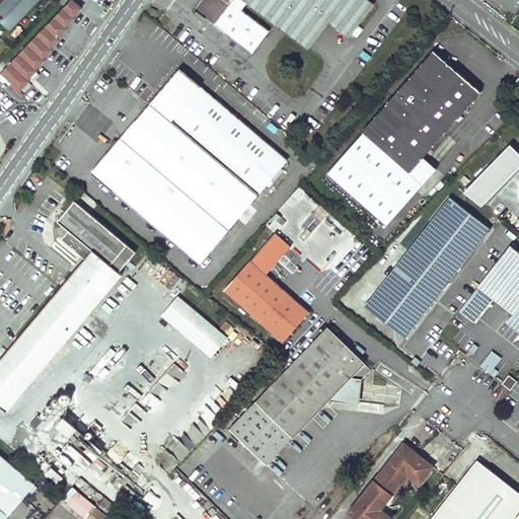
[(0,0),(0,21),(8,29),(25,12),(30,17),(46,0),(0,0)]
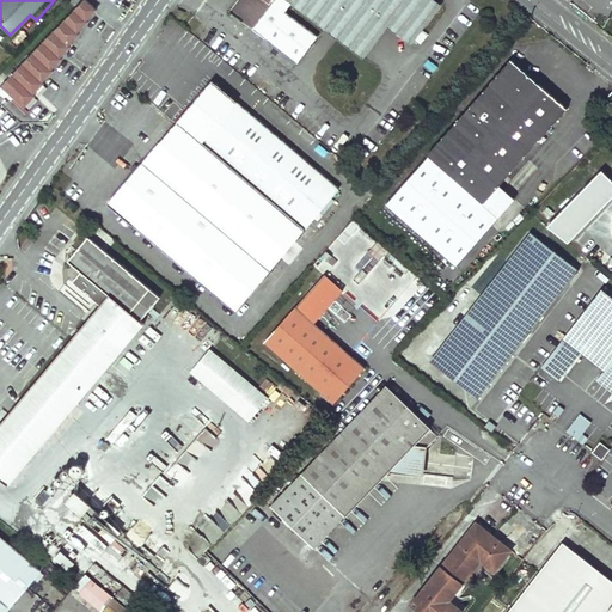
[(83,0),(0,86),(23,106),(34,96),(31,95),(42,83),(40,81),(50,71),(49,68),(59,59),(57,56),(68,46),(67,44),(77,35),(75,34),(85,22),(84,20),(95,11),(83,0)]
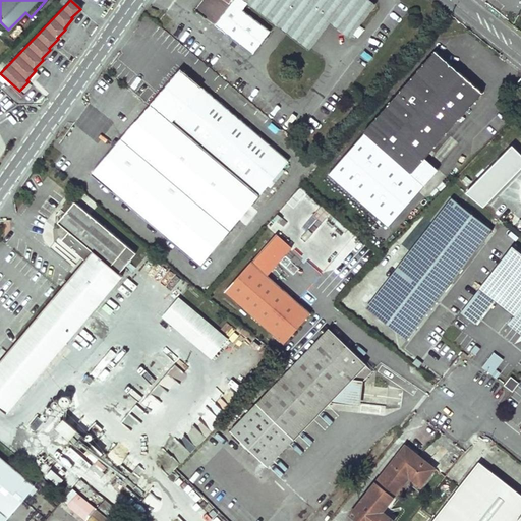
[(218,0),(217,2),(214,0),(207,0),(197,13),(253,56),(271,34),(241,11),(248,3),(309,49),(331,21),(350,36),(373,4),(367,0),(218,0)]
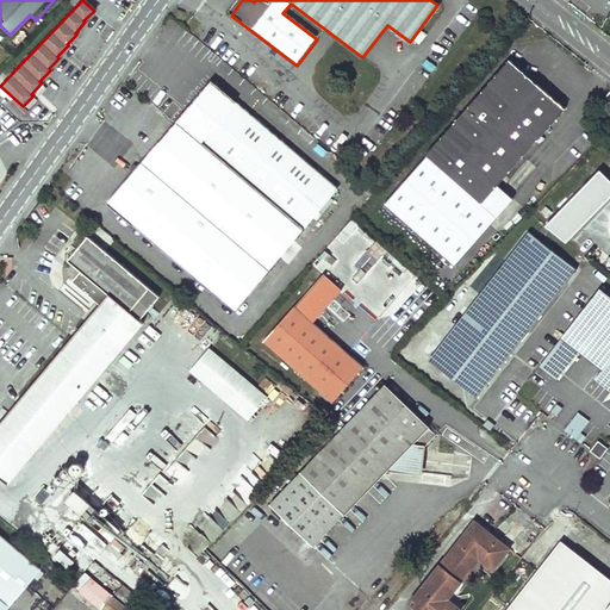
[(212,48),(218,41),(205,29),(198,36),(212,48)]
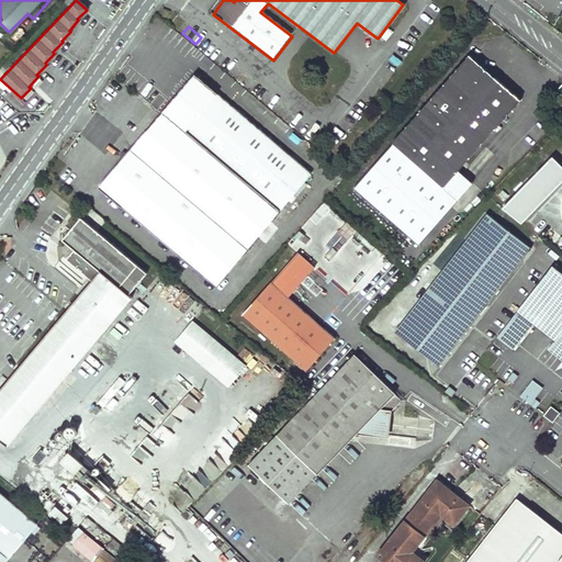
[(472,62),(468,57),(391,145),(392,146),(351,191),(415,248),(456,203),(442,190),(457,173),(519,103),(482,69),(472,62)]
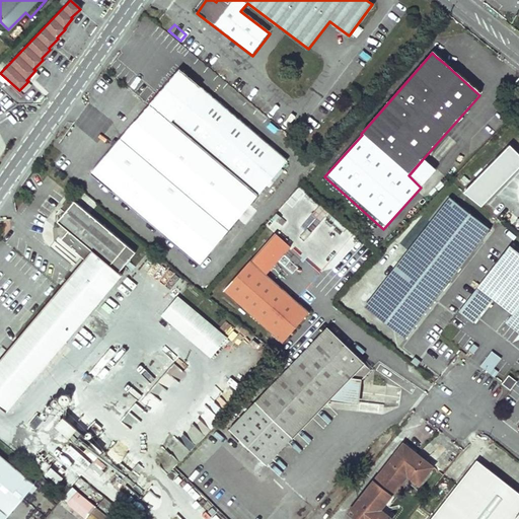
[(436,57),(445,64),(447,61),(439,54),(436,57)]
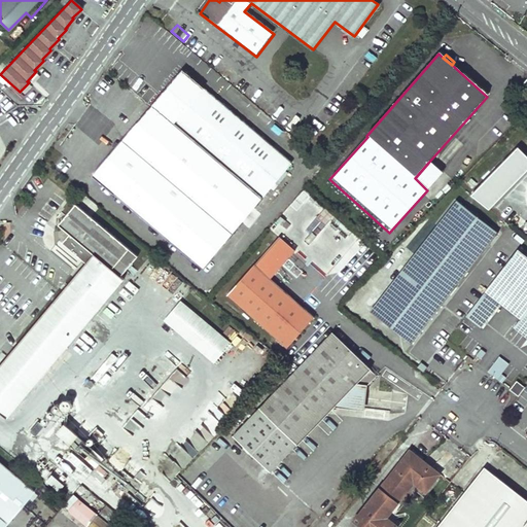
[(185,72),(154,107),(264,200),(294,164),(185,72)]
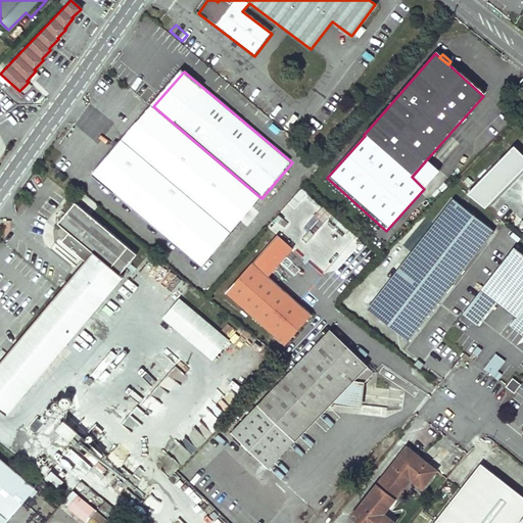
[(153,106),(94,176),(202,268),(262,198),(153,106)]
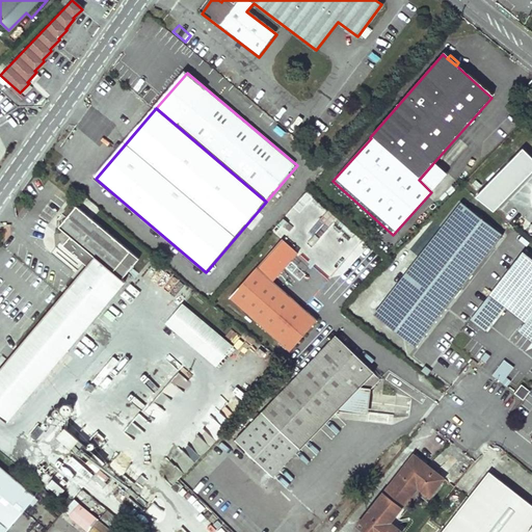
[(446,176),(432,164),(419,180),(431,192),(446,176)]
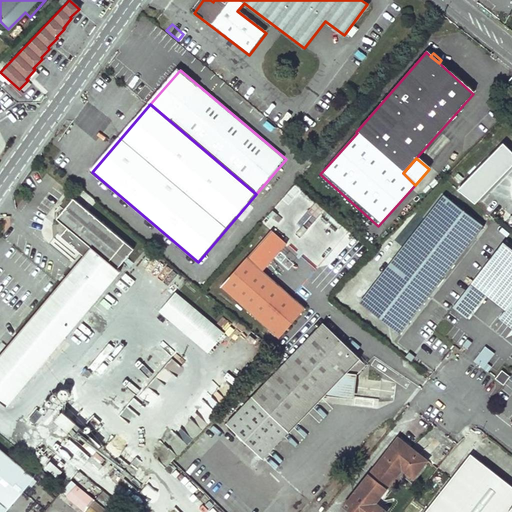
[(385,273),(361,304),(401,336),(485,228),(446,196),(394,262),(385,273)]
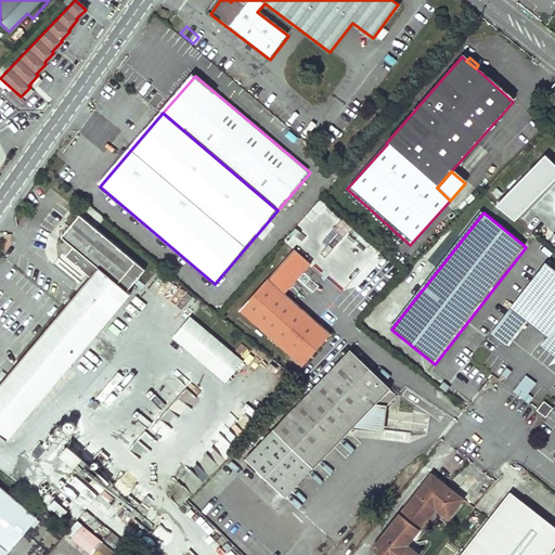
[(92,280),(0,386),(0,434),(8,440),(136,291),(131,288),(146,271),(82,216),(64,237),(75,247),(67,257),(92,280)]
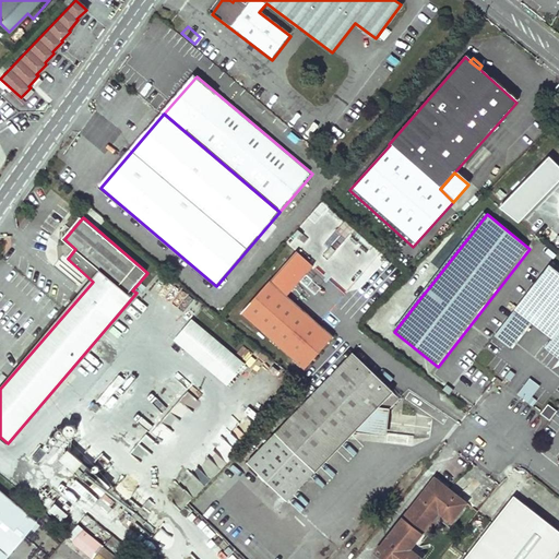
[(297,250),(259,293),(322,348),(334,335),(289,295),(314,266),(297,250)]
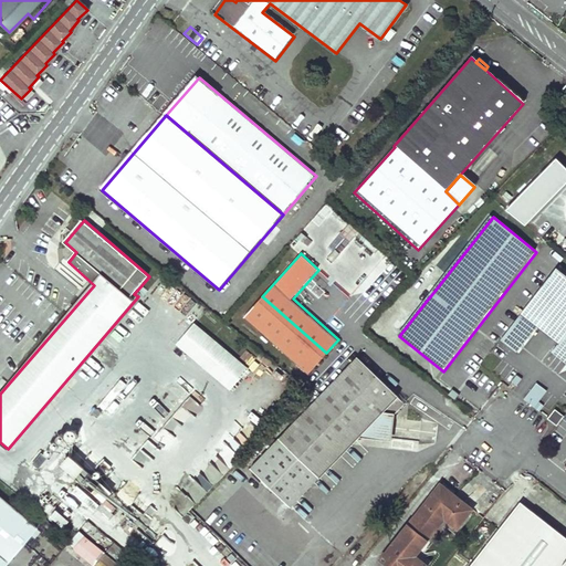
[(565,283),(535,322),(565,346),(565,283)]
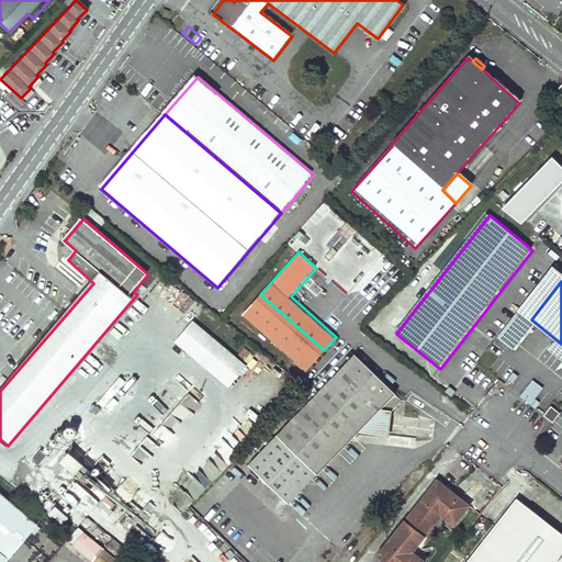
[(428,284),(418,296),(423,300),(433,288),(428,284)]
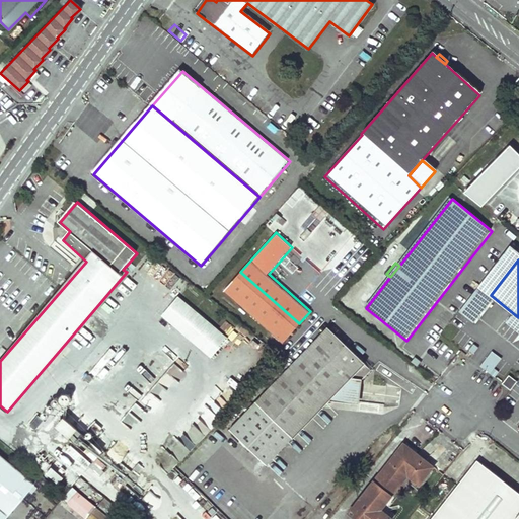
[(240,272),(223,292),(282,344),(299,323),(240,272)]
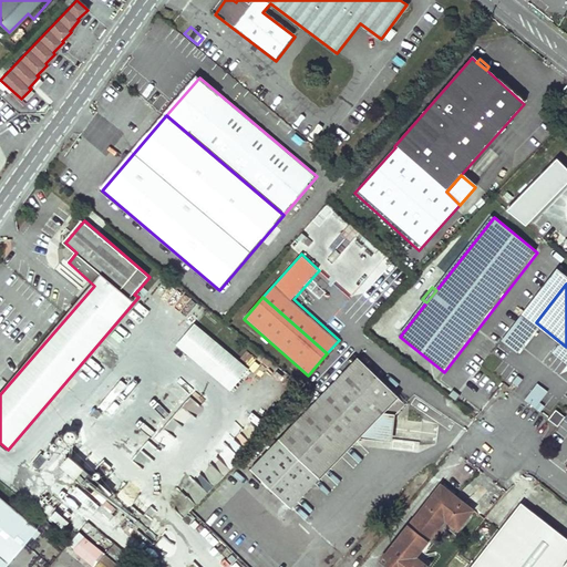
[(194,322),(175,344),(229,391),(248,369),(194,322)]
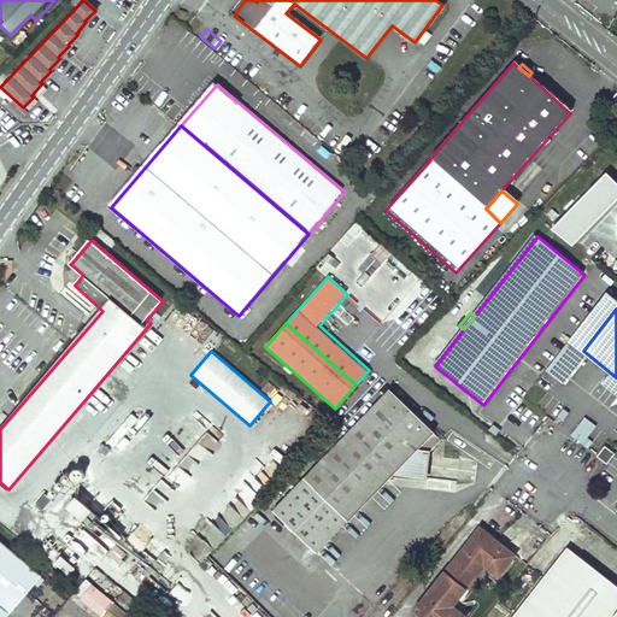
[(274,511),(318,553),(392,477),(418,450),(433,451),(445,438),(391,388),(274,511)]
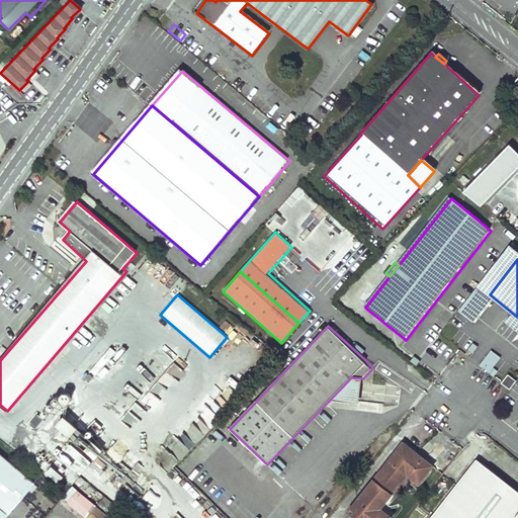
[(509,376),(502,384),(510,391),(516,382),(509,376)]
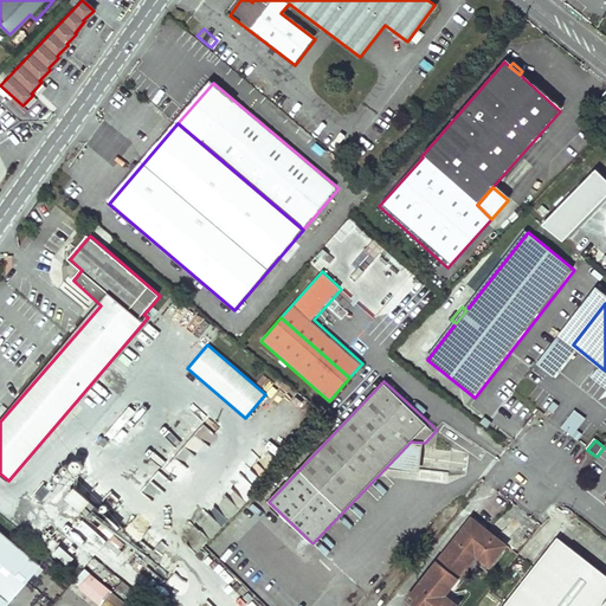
[(411,442),(385,469),(423,470),(425,443),(411,442)]
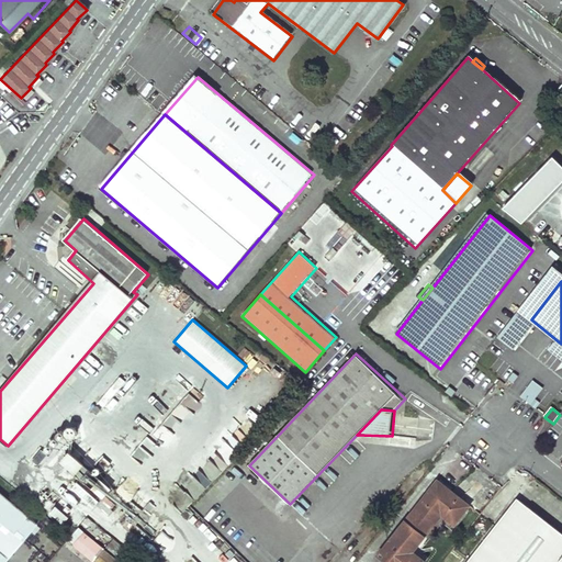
[(75,471),(83,460),(68,448),(59,458),(75,471)]
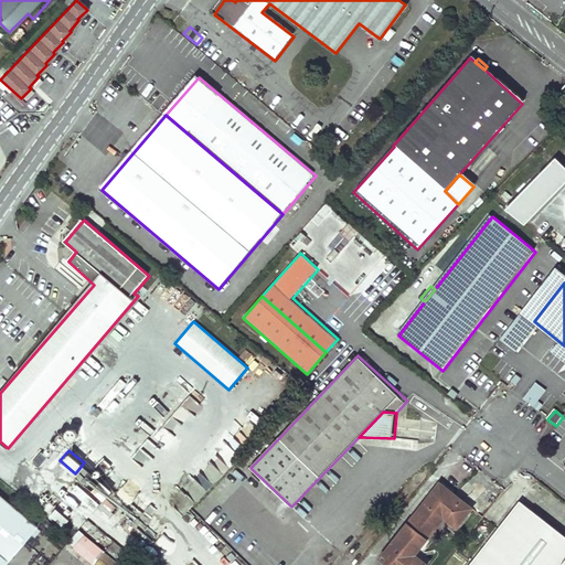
[(470,510),(438,484),(405,525),(425,541),(443,519),(455,530),(470,510)]
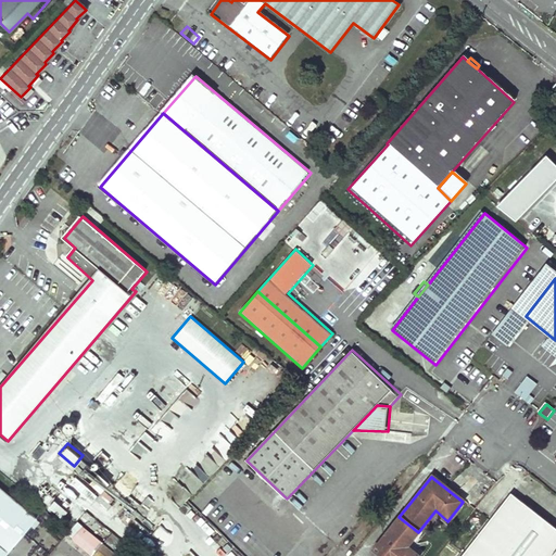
[(0,491),(0,555),(7,555),(38,522),(0,491)]
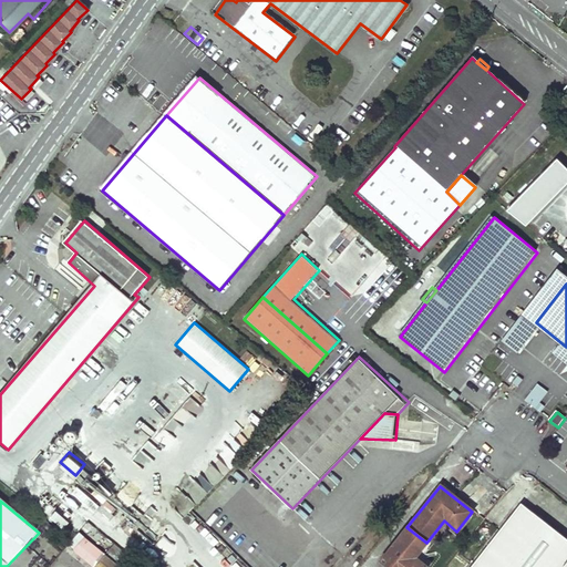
[(107,523),(94,512),(84,524),(99,534),(107,523)]
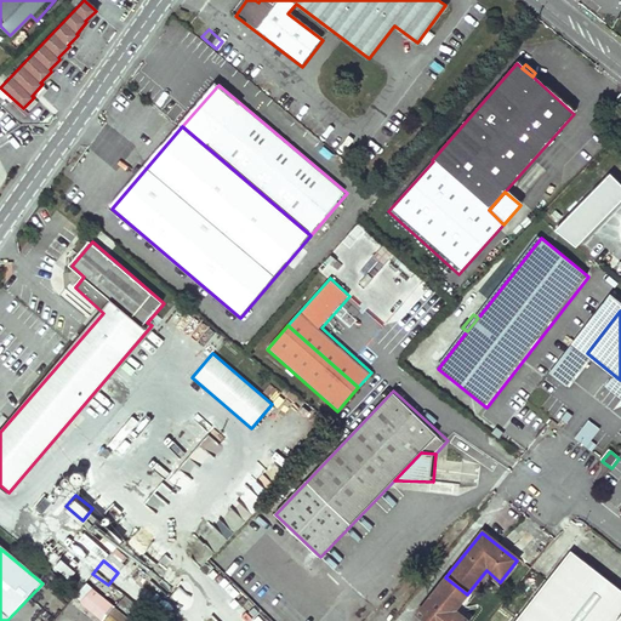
[(557,570),(516,620),(616,620),(620,616),(620,593),(581,563),(569,580),(557,570)]
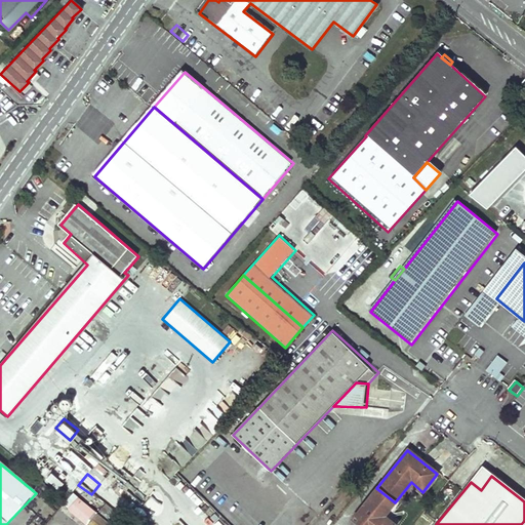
[(411,482),(395,502),(399,506),(411,489),(419,495),(422,492),(411,482)]
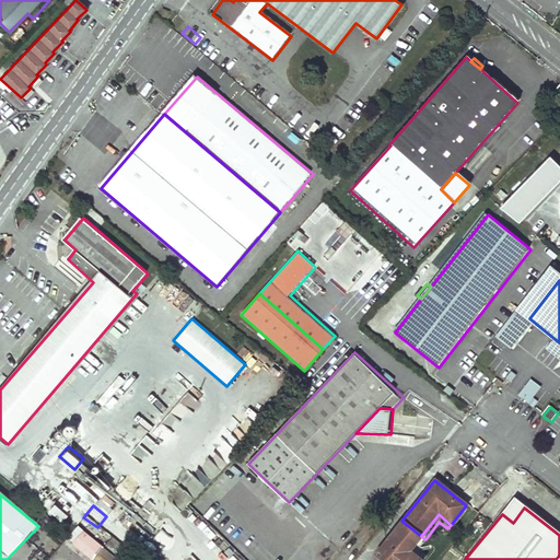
[(401,521),(375,555),(381,559),(421,559),(409,550),(421,536),(401,521)]
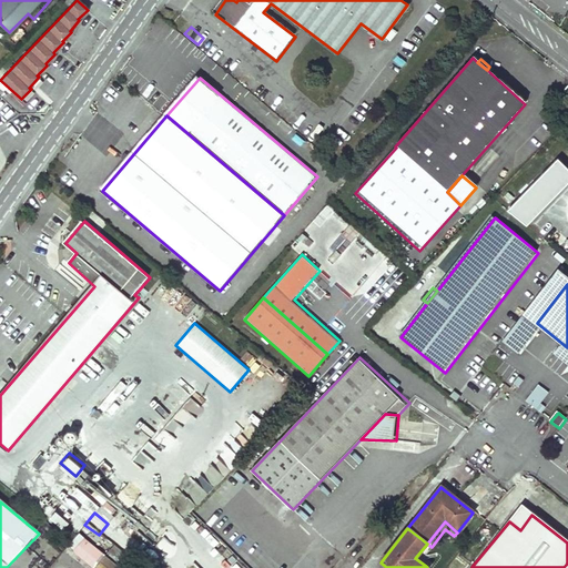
[(90,539),(85,545),(102,558),(112,567),(121,556),(94,534),(94,535),(90,539)]
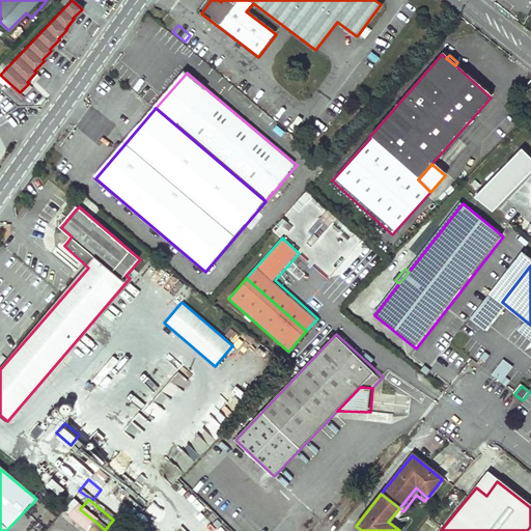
[(95,522),(87,530),(106,530),(105,530),(95,522)]
